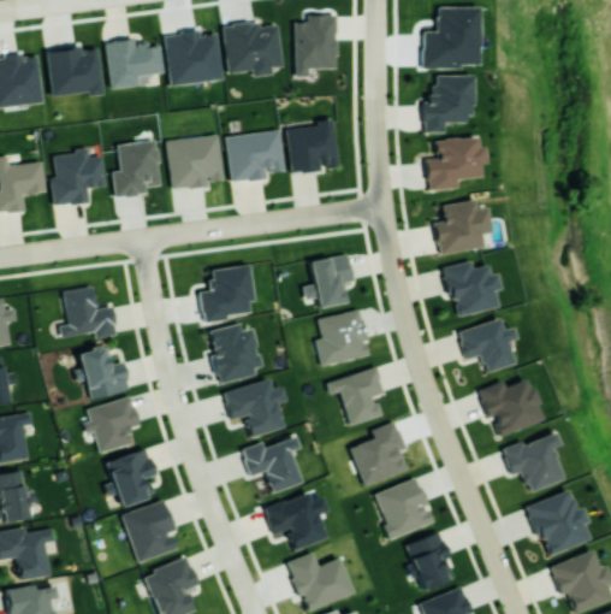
[(297,78),(309,77),(309,70),(338,69),(337,15),(309,16),(309,22),(296,22),(297,78)]
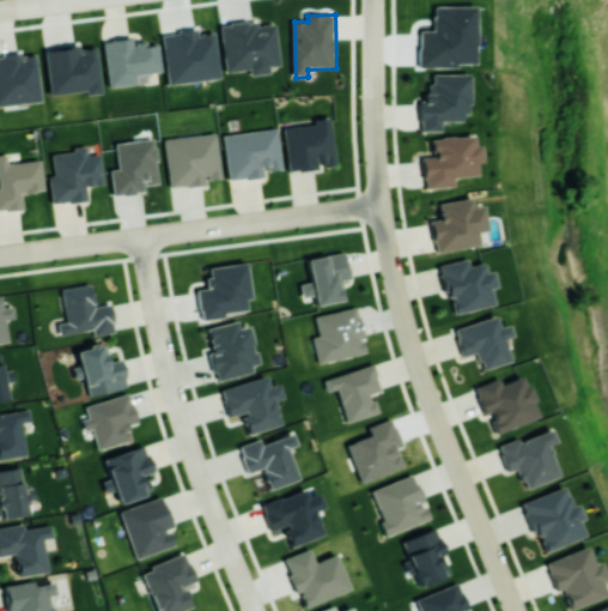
[(228,74),(251,72),(251,77),(272,74),(271,67),(281,66),(278,25),(259,26),(259,22),(223,25),(228,74)]
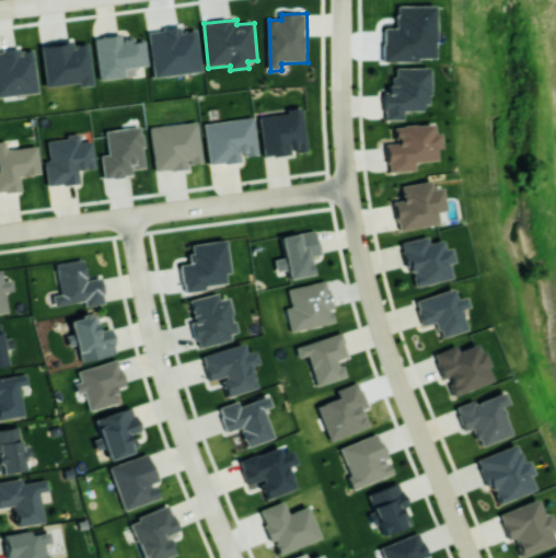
[(198,31),(183,33),(182,28),(150,32),(155,79),(204,72),(198,31)]
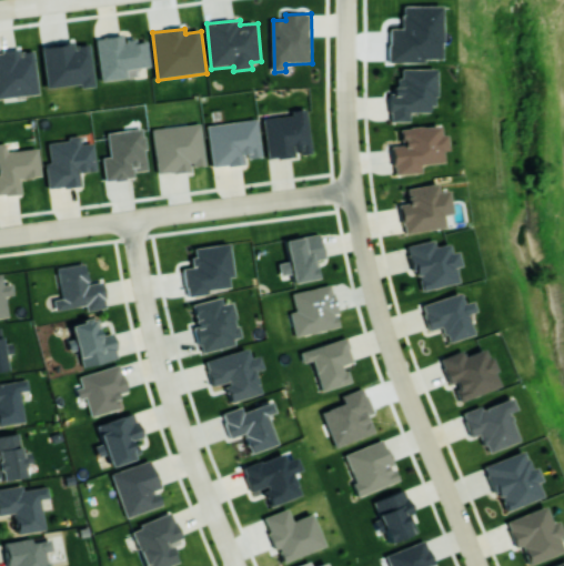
[(149,40),(126,42),(124,37),(99,39),(103,82),(129,79),(128,70),(151,68),(149,40)]
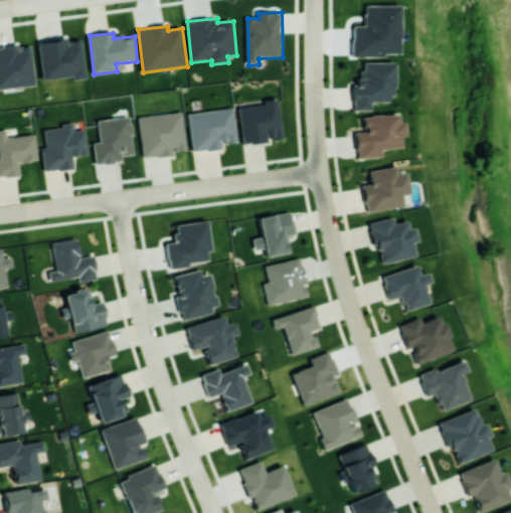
[(43,81),(74,77),(74,80),(87,79),(82,39),(39,44),(43,81)]
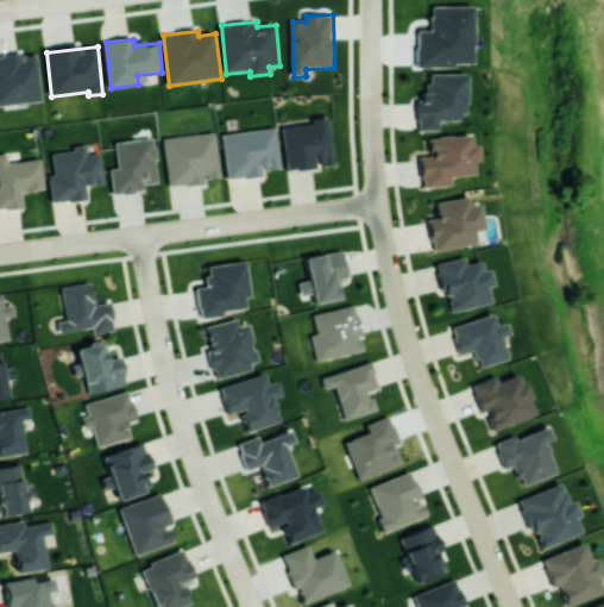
[(0,106),(43,102),(38,54),(0,57),(0,106)]
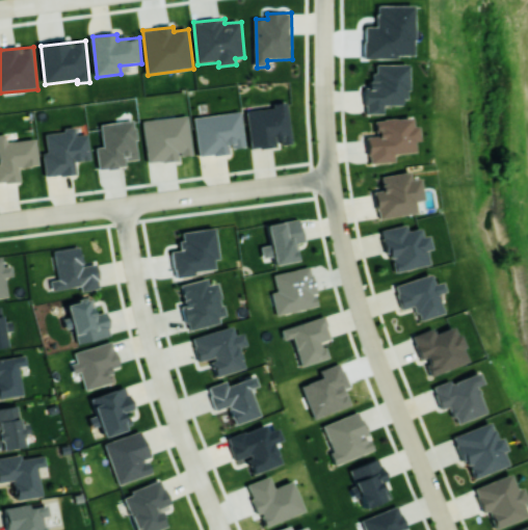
[(411,65),(377,65),(377,75),(372,75),(372,89),(367,89),(367,114),(386,114),(386,106),(406,106),(406,91),(411,91),(411,65)]
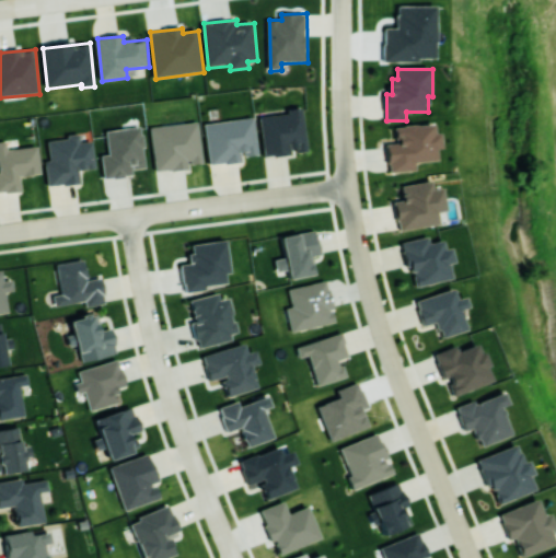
[(266,158),(310,152),(304,108),(290,109),(290,114),(262,117),(266,158)]
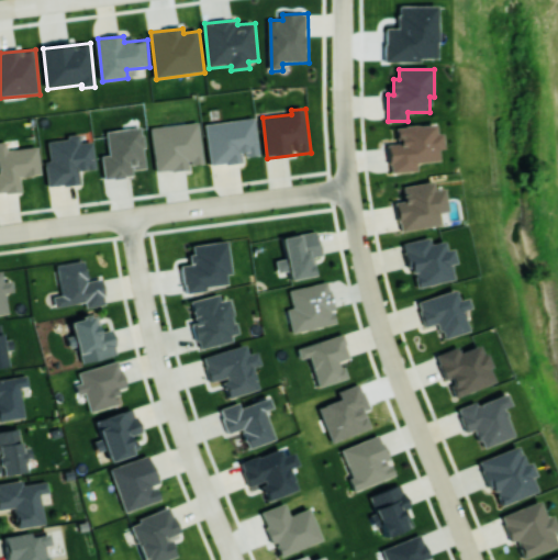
[(260,156),(257,119),(208,124),(212,166),(244,163),(244,158),(260,156)]
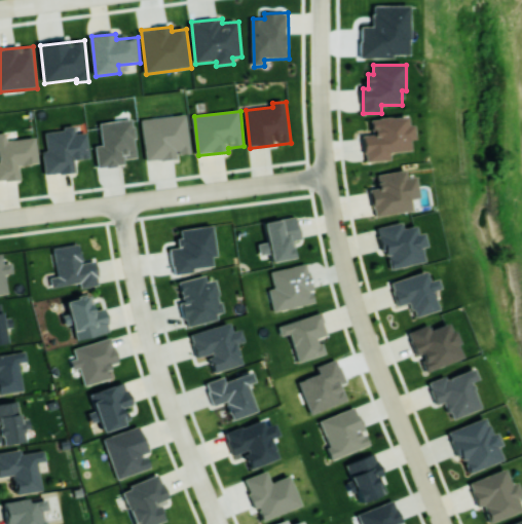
[(143,120),(148,162),(179,158),(179,156),(192,154),(187,115),(143,120)]
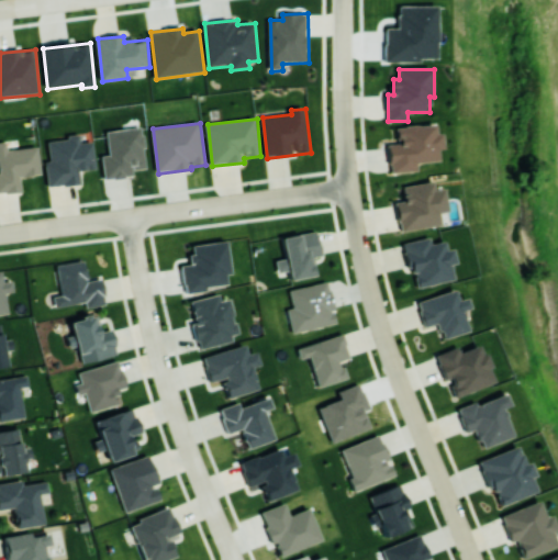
[(392,174),(420,171),(419,164),(441,161),(441,150),(446,150),(444,134),(438,135),(438,125),(399,129),(401,146),(390,146),(392,174)]
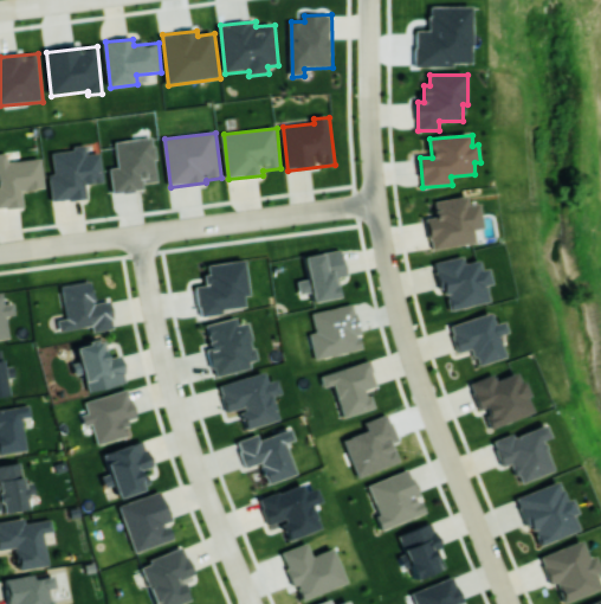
[(116,143),(120,168),(111,169),(115,196),(146,192),(146,185),(160,182),(155,139),(116,143)]
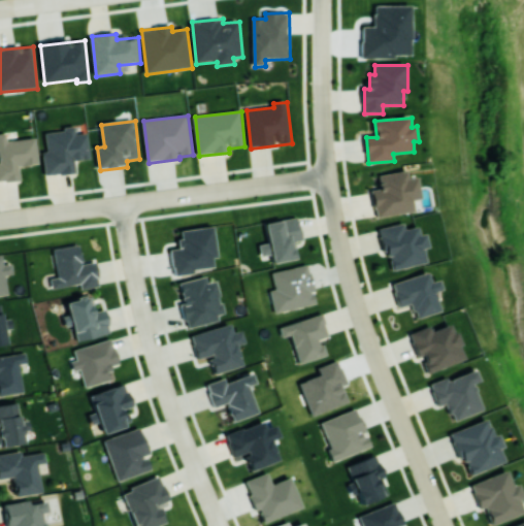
[(92,160),(89,134),(77,135),(76,129),(46,132),(48,152),(44,153),(46,176),(77,173),(76,161),(92,160)]
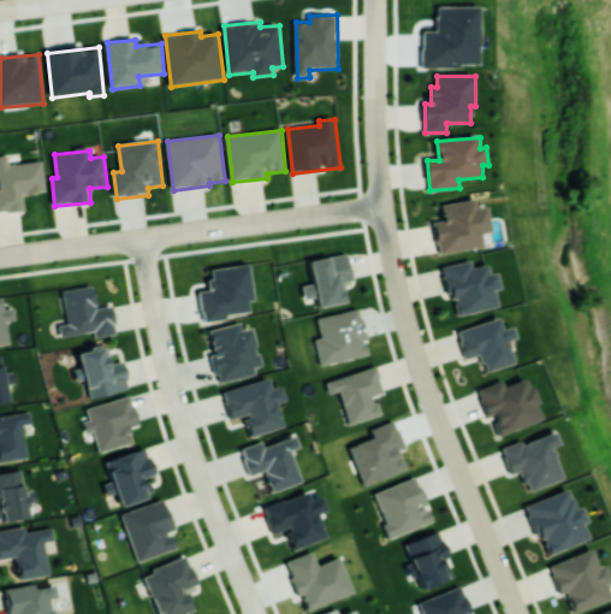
[(47,193),(43,161),(10,165),(9,157),(0,157),(0,184),(1,192),(0,190),(0,213),(25,211),(24,195),(47,193)]
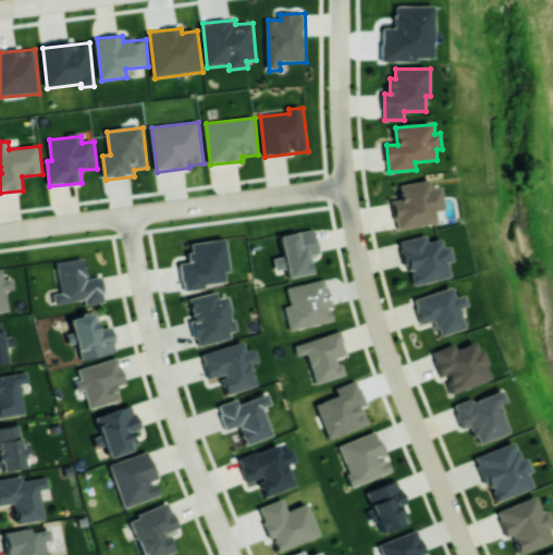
[(398,230),(439,224),(437,212),(446,211),(443,187),(432,188),(431,181),(401,185),(403,200),(394,201),(398,230)]
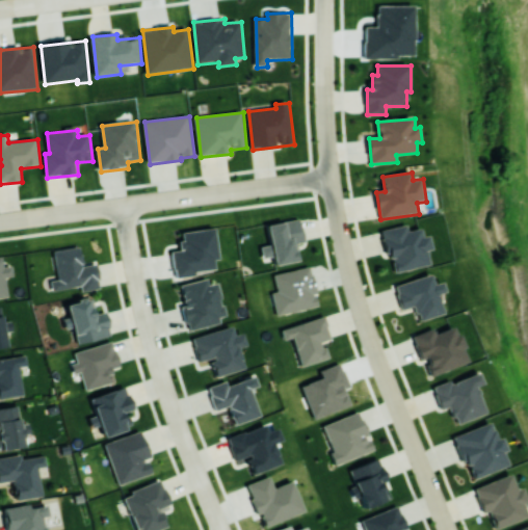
[(269,226),(278,266),(301,261),(298,244),(307,242),(301,219),(269,226)]
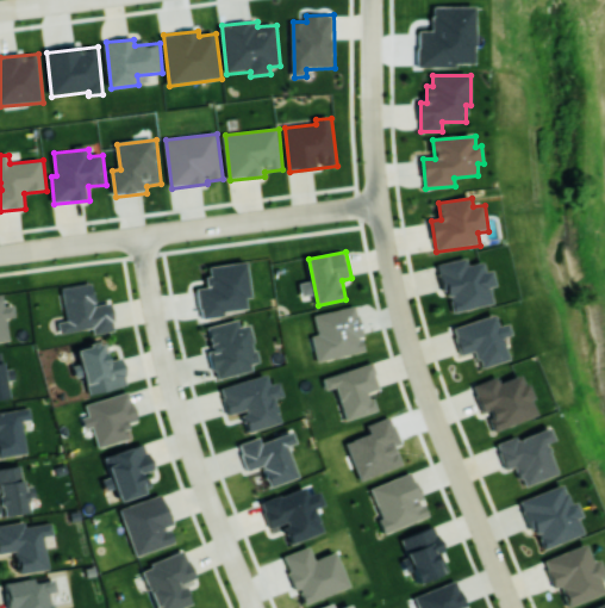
[(494,305),(491,289),(497,287),(493,271),(486,272),(485,262),(469,266),(467,259),(437,265),(444,296),(450,295),(455,314),(494,305)]
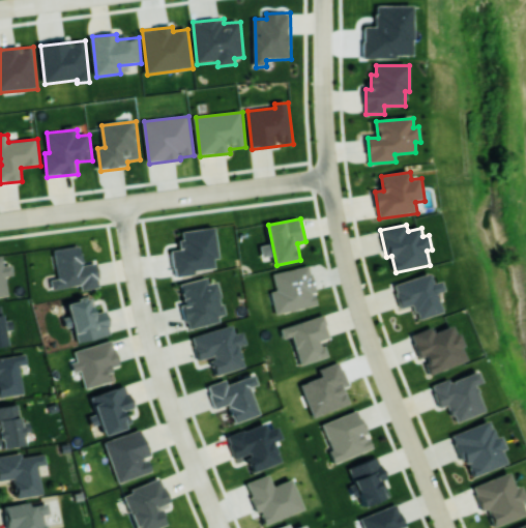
[(182,232),(183,240),(179,241),(180,250),(172,251),(175,277),(197,275),(196,271),(215,269),(214,260),(218,259),(215,228),(182,232)]
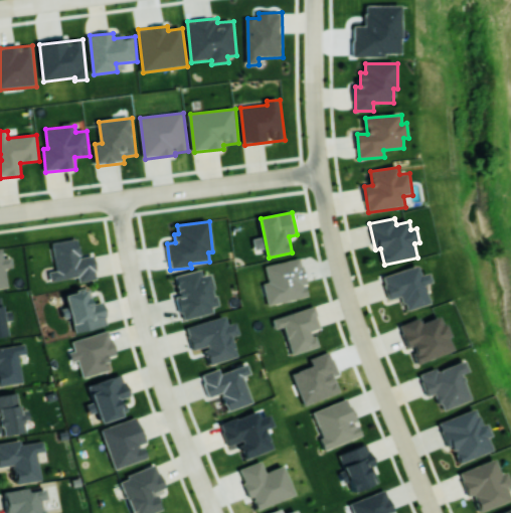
[(52,283),(79,278),(80,283),(100,280),(95,257),(81,259),(78,238),(53,243),(58,272),(50,273),(52,283)]
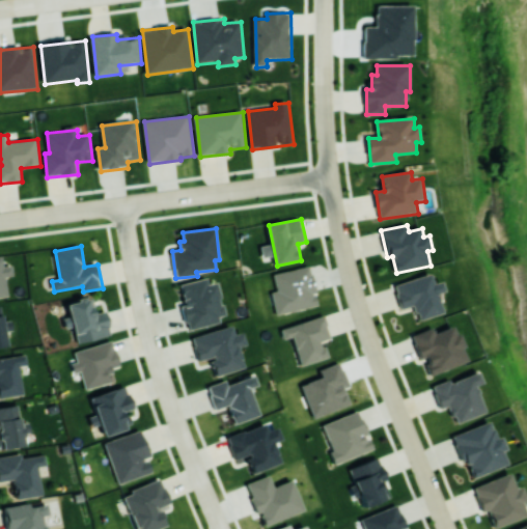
[(0,257),(0,299),(9,298),(6,278),(15,276),(14,266),(4,268),(3,257),(0,257)]
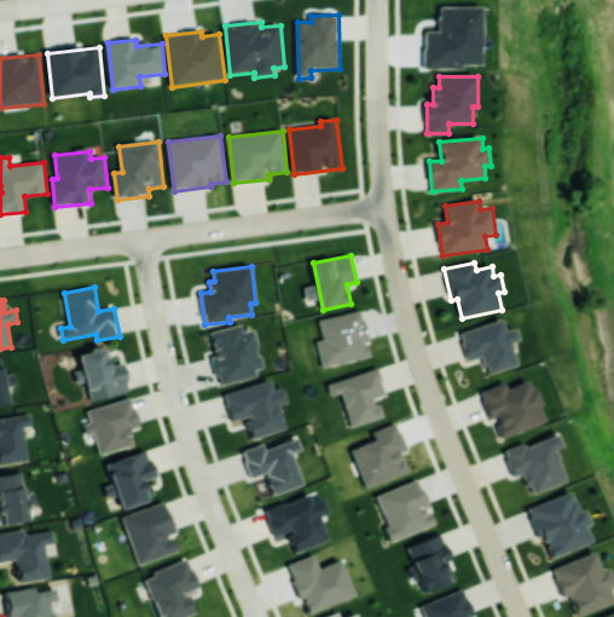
[(324,368),(372,358),(363,312),(320,321),(325,341),(318,342),(324,368)]
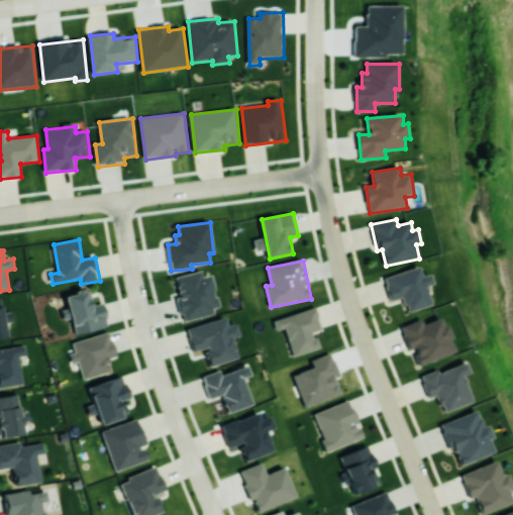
[(385,278),(392,302),(404,298),(408,313),(433,306),(427,286),(434,284),(431,275),(423,277),(420,268),(385,278)]
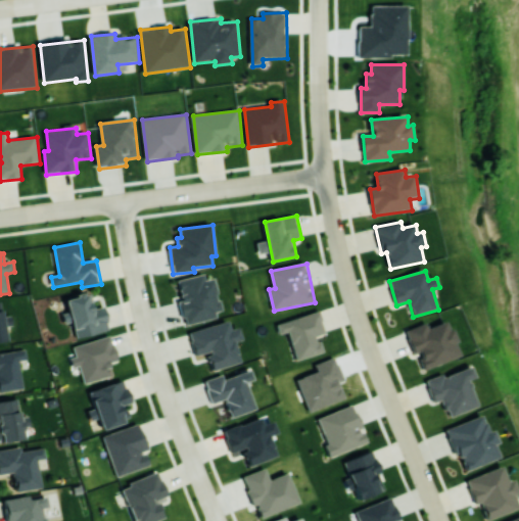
[(178,281),(186,325),(217,320),(216,313),(222,312),(216,279),(205,281),(204,276),(178,281)]
